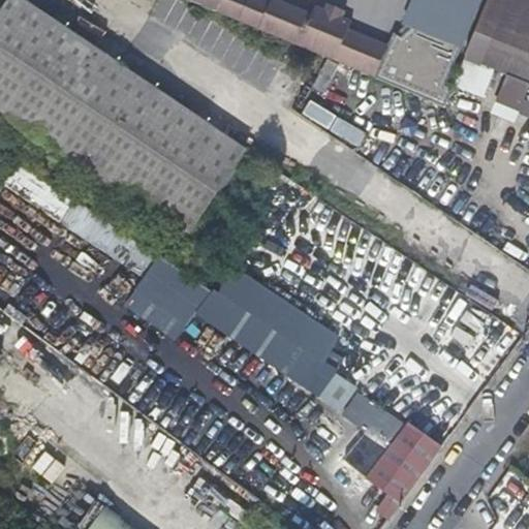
[(124,193),(187,236),(245,150),(23,0),(9,0),(0,14),(0,110),(106,182),(124,193)]
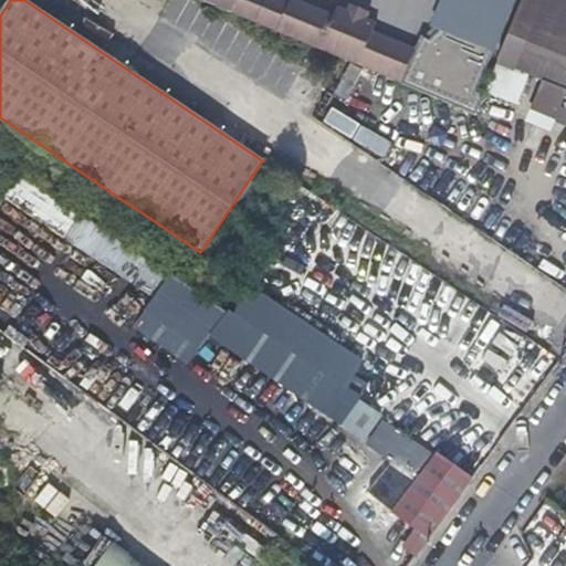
[(199,0),(346,61),(401,84),(416,48),(374,31),(377,22),(367,19),(348,11),(337,7),(334,16),(295,0),(290,0),(289,2),(282,0),(199,0)]
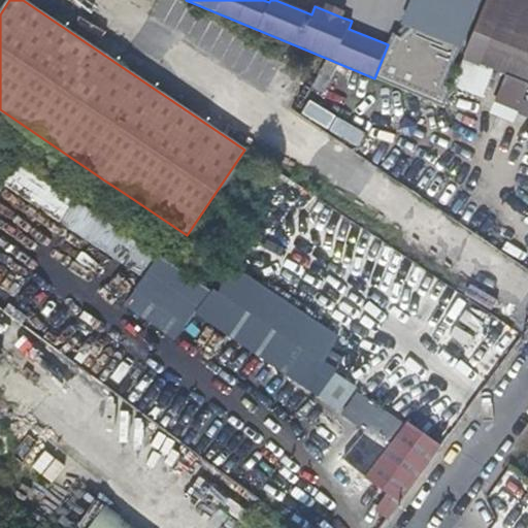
[(392,34),(388,44),(374,78),(442,107),(449,94),(488,0),(414,0),(404,25),(415,29),(402,38),(392,34)]
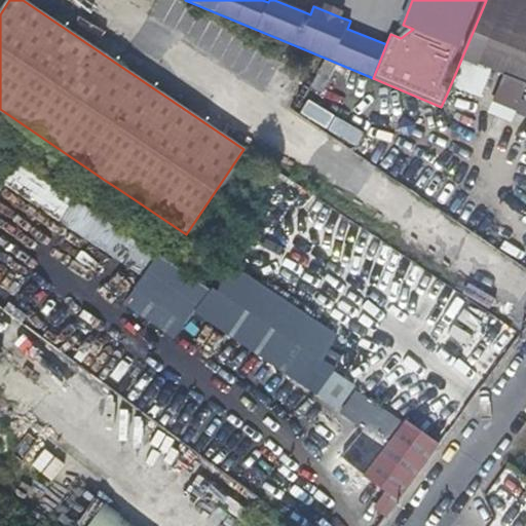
[(522,123),(525,113),(525,0),(486,0),(447,94),(522,123)]
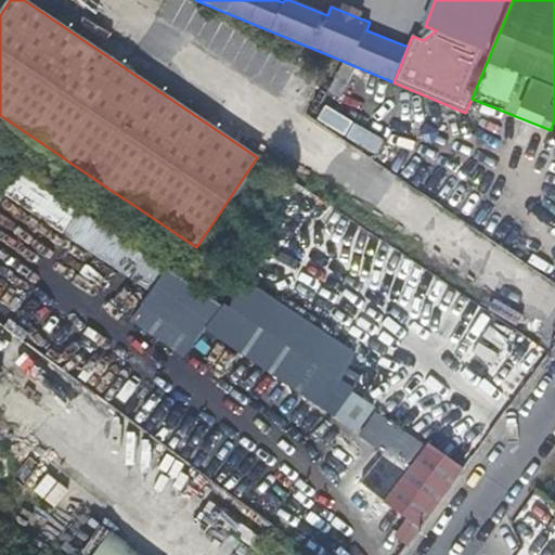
[(360,18),(363,12),(344,4),(341,11),(360,18)]
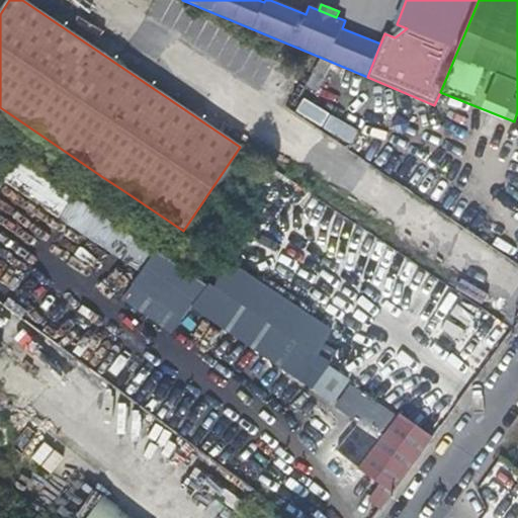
[(22,130),(0,113),(0,136),(11,144),(22,130)]
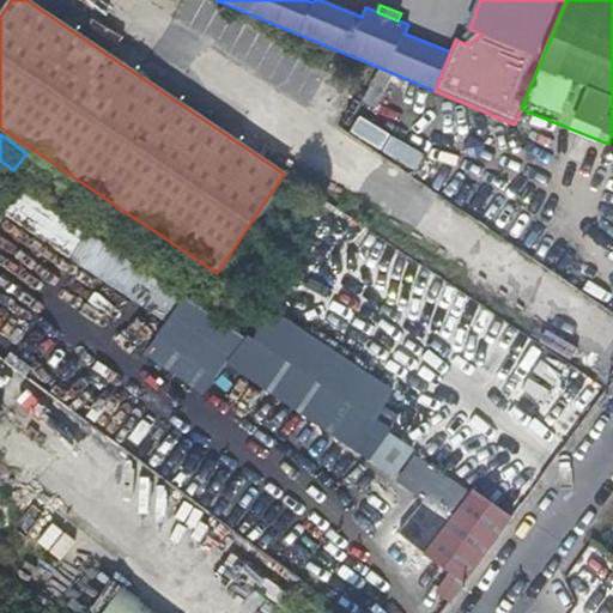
[(183,296),(22,187),(4,216),(67,259),(67,260),(97,279),(165,326),(183,296)]
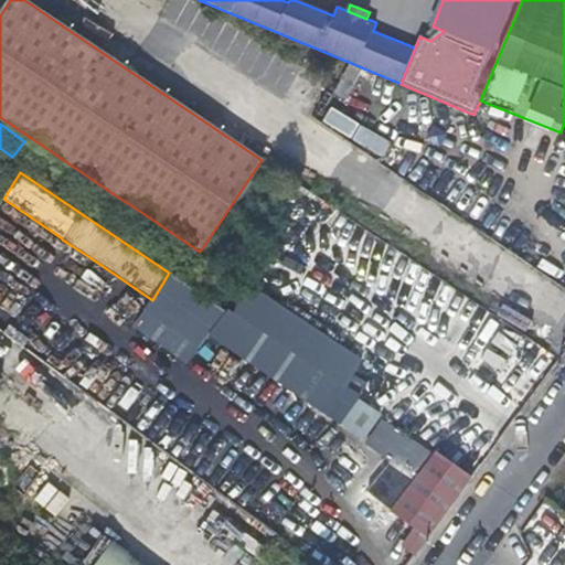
[(132,206),(114,194),(107,205),(126,217),(132,206)]
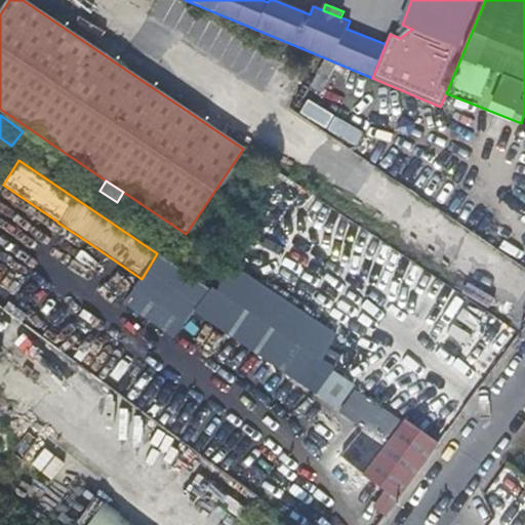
[(381,449),(403,421),(356,390),(347,404),(369,419),(359,434),(381,449)]
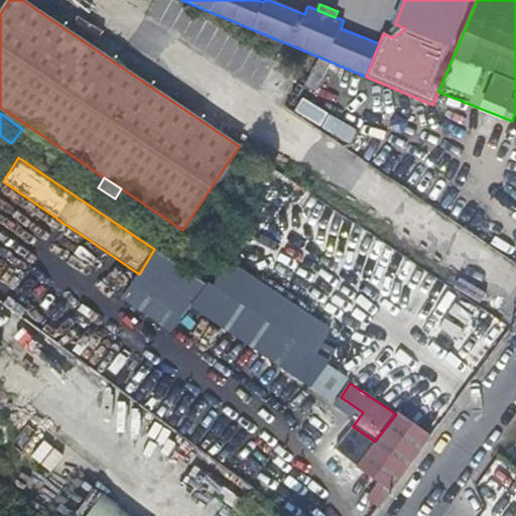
[(379,507),(431,435),(397,412),(396,414),(375,441),(354,470),(376,487),(367,499),(379,507)]
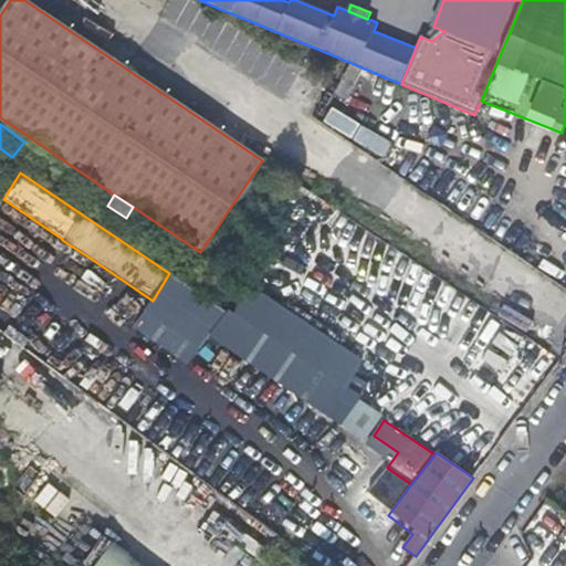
[(45,526),(55,512),(38,501),(29,514),(45,526)]
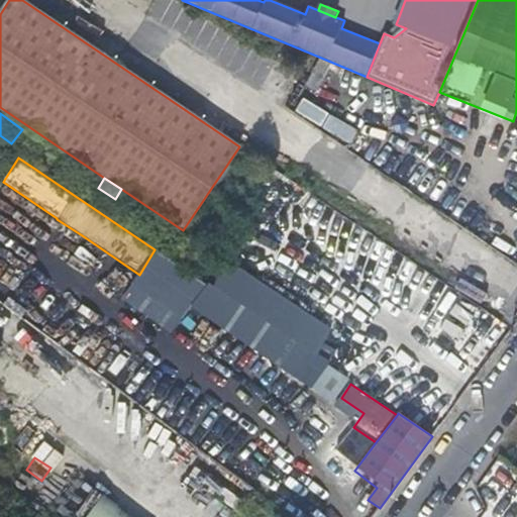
[(131,516),(106,497),(102,504),(118,516),(131,516)]
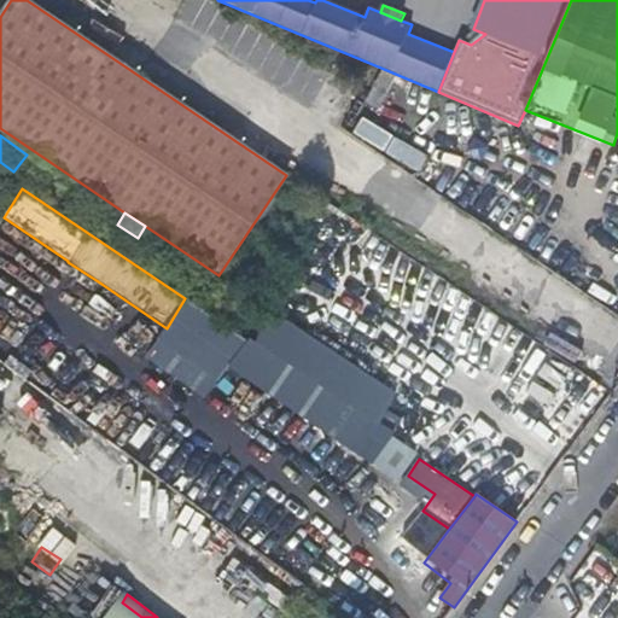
[(141,617),(122,602),(109,617),(141,617)]
